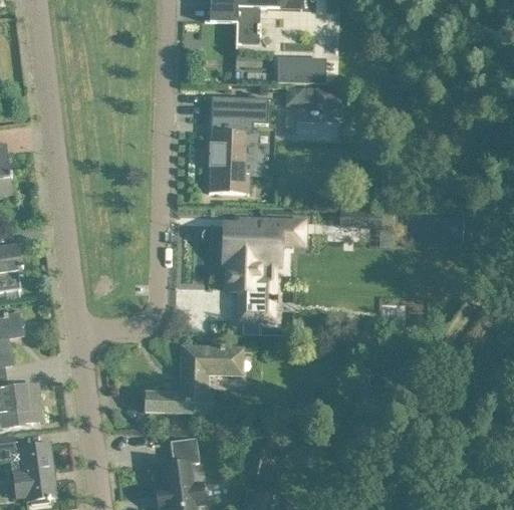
[(213,0),(213,19),(205,18),(204,20),(236,21),(235,47),(237,47),(237,43),(257,43),(257,33),(259,33),(260,23),(258,23),(258,5),(278,6),(278,0),(213,0)]
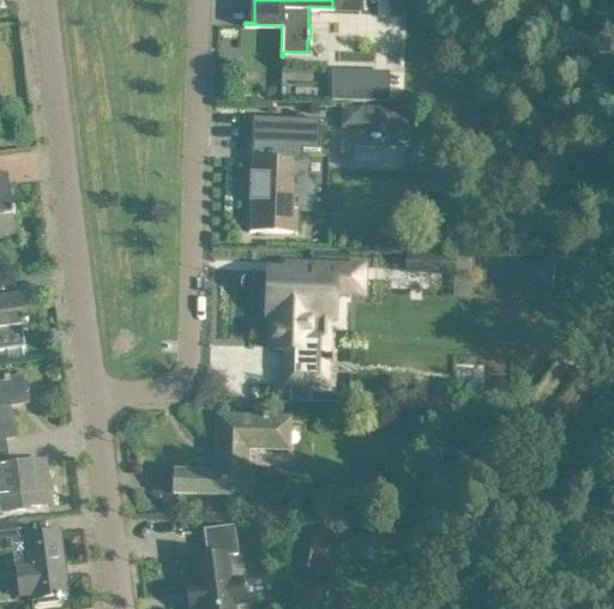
[(331,97),(403,100),(403,97),(384,97),(384,78),(336,77),(336,96),(331,96),(331,97)]
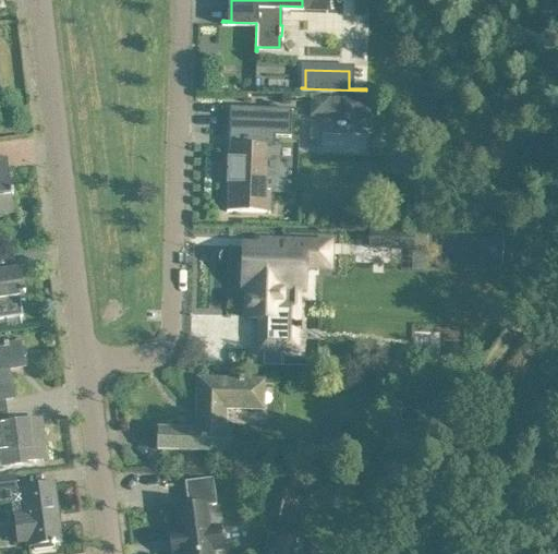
[(361,96),(311,95),(310,113),(323,113),(328,109),(341,109),(347,115),(360,115),(361,96)]
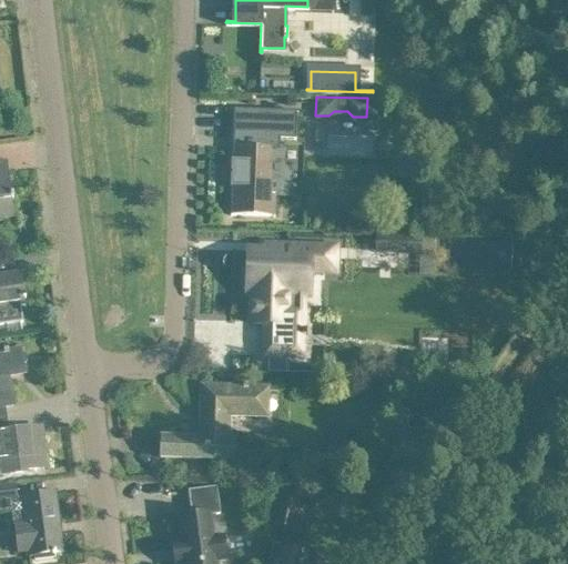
[(233,143),(231,189),(237,189),(237,191),(246,191),(246,212),(274,212),(275,187),(291,187),(291,171),(284,163),(285,145),(280,144),(281,136),(296,136),(297,108),(234,106),(233,133),(240,134),(239,143),(233,143)]
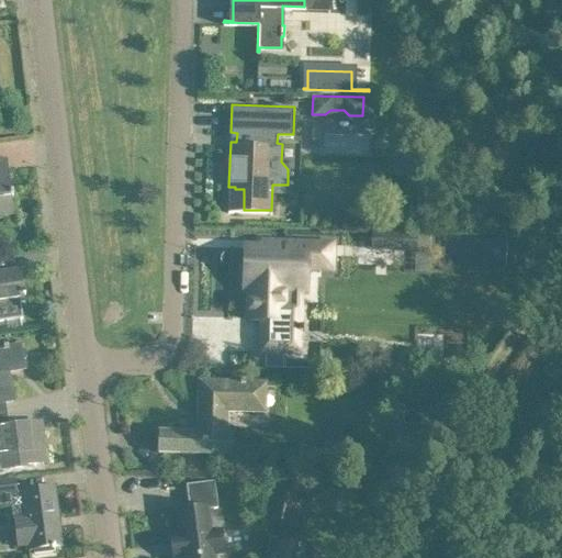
[(7,157),(0,157),(0,214),(14,213),(11,194),(13,194),(12,190),(11,190),(7,157)]
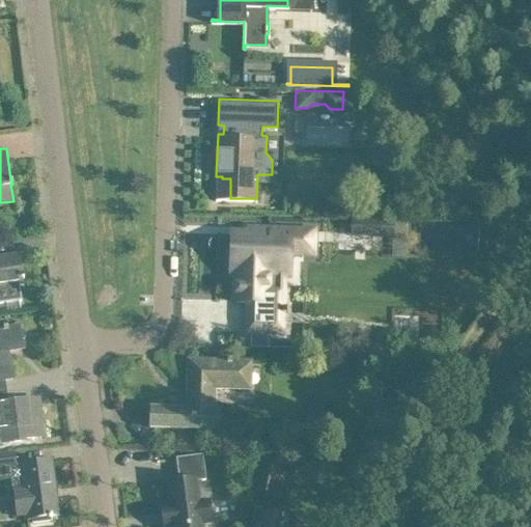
[(371,216),(371,233),(392,233),(393,217),(371,216)]
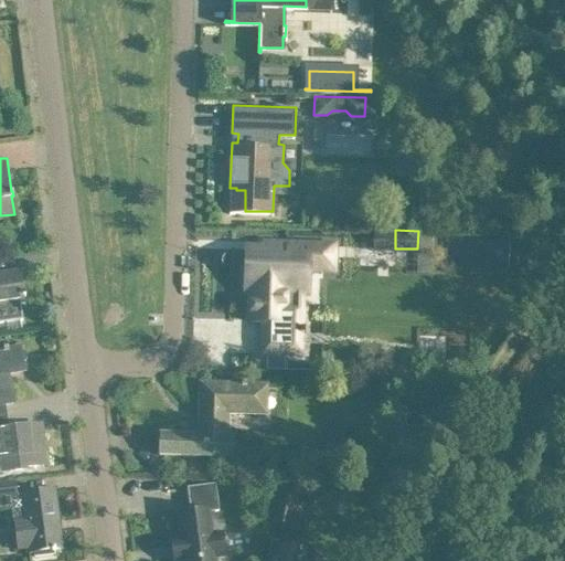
[(242,265),(241,284),(245,284),(245,288),(251,288),(249,319),(263,319),(286,320),(286,289),(308,290),(309,266),(332,266),(333,243),(275,242),(275,247),(246,246),(246,265),(242,265)]
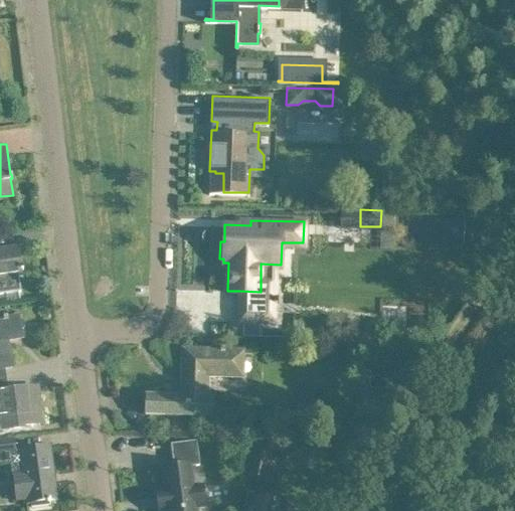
[(21,265),(18,242),(0,244),(0,276),(23,274),(22,267),(23,267),(23,265),(21,265)]
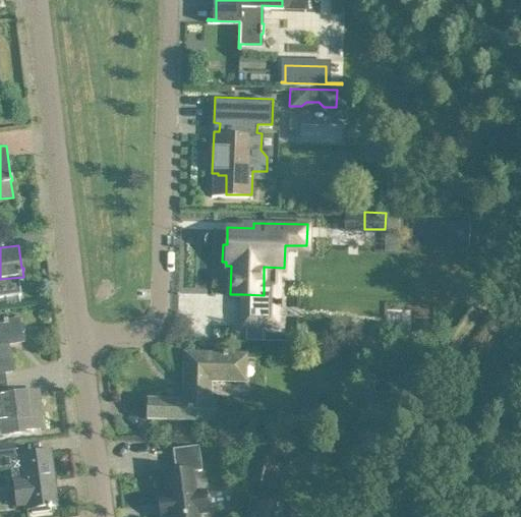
[(0,381),(6,381),(4,368),(11,367),(7,338),(21,336),(21,331),(22,330),(24,328),(24,325),(23,323),(21,321),(19,320),(18,317),(7,319),(7,317),(3,318),(3,320),(0,320),(0,381)]
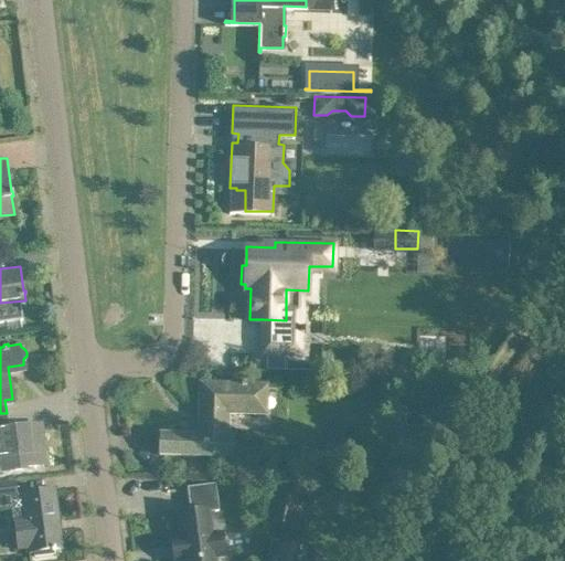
[(284,368),(285,351),(266,350),(266,351),(266,367),(284,368)]
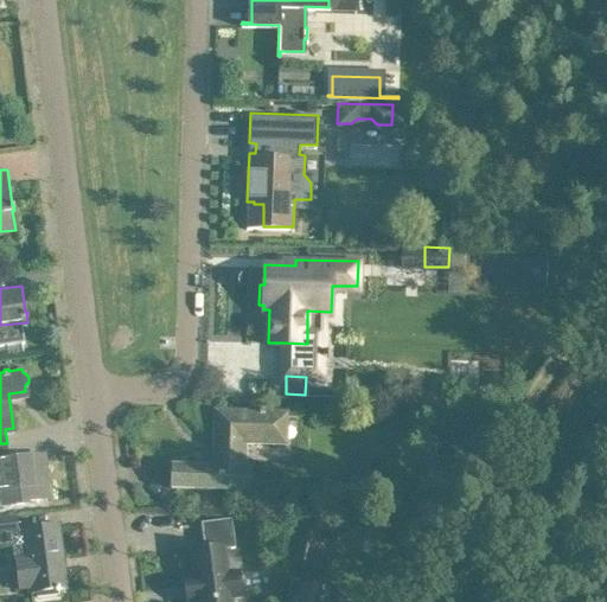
[(286,441),(287,410),(215,408),(213,439),(218,439),(217,465),(172,463),(171,485),(249,487),(249,466),(244,466),(244,459),(247,459),(247,440),(286,441)]
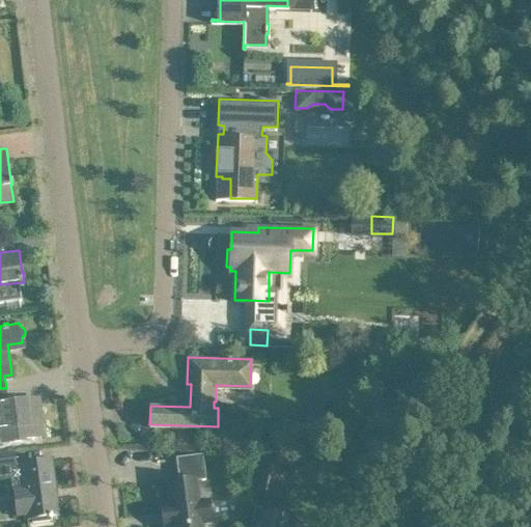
[(0,426),(7,426),(9,440),(24,438),(24,436),(43,434),(43,427),(44,426),(44,422),(42,422),(38,395),(7,399),(6,388),(0,388),(0,426)]
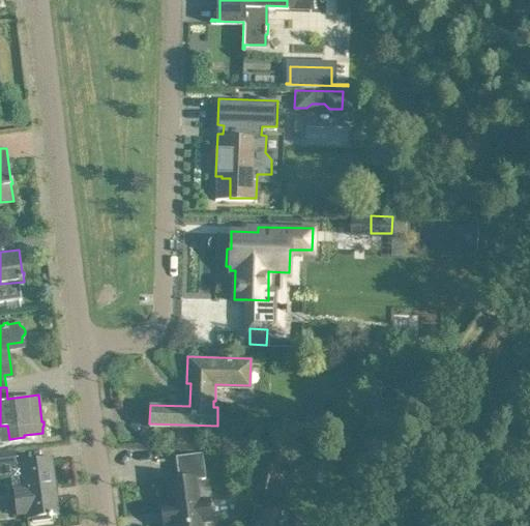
[(200,497),(197,477),(205,476),(202,450),(175,455),(178,478),(167,480),(169,501),(160,502),(164,525),(172,525),(203,525),(202,521),(210,520),(208,496),(200,497)]
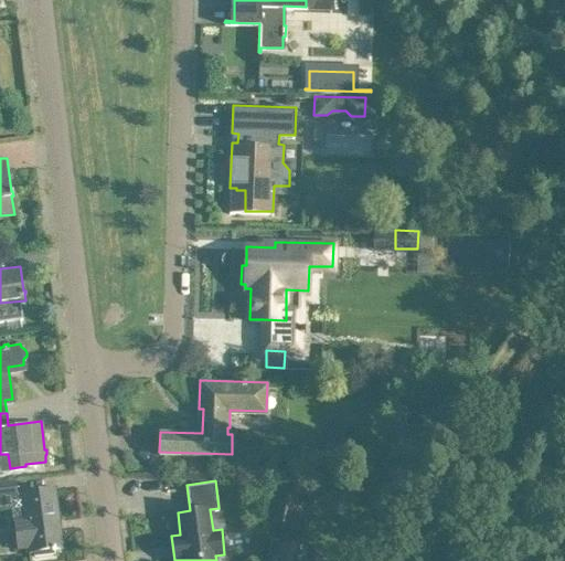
[(54,486),(21,490),(25,526),(20,526),(22,546),(32,544),(33,549),(34,549),(34,553),(53,551),(52,547),(62,544),(54,486)]
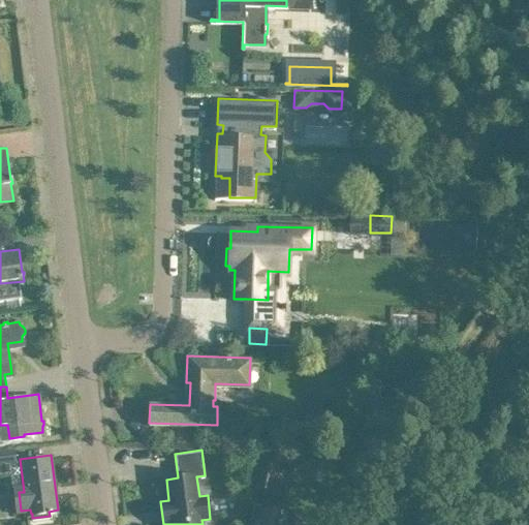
[(280,464),(256,459),(251,484),(270,488),(272,475),(278,476),(280,464)]
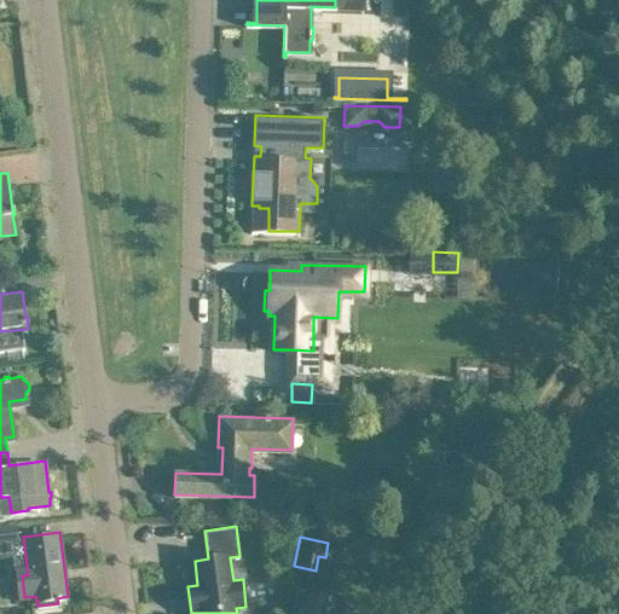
[(328,613),(331,597),(300,590),(294,613),(328,613)]
